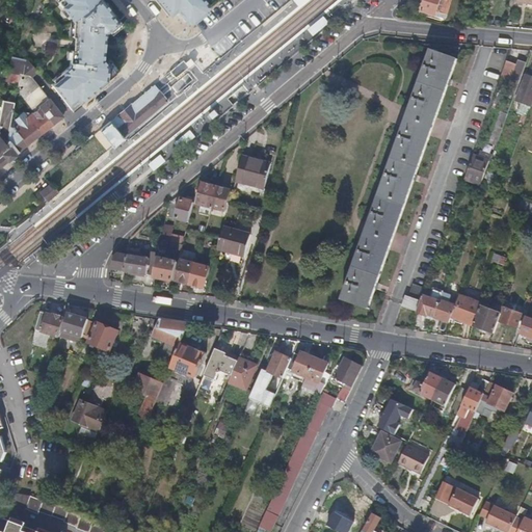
[(109,30),(110,31),(121,23),(102,0),(60,0),(58,2),(75,21),(73,36),(78,36),(77,51),(72,50),(71,65),(61,74),(62,76),(52,84),(72,109),(110,77),(116,73),(107,62),(106,63),(103,59),(105,33),(109,30)]
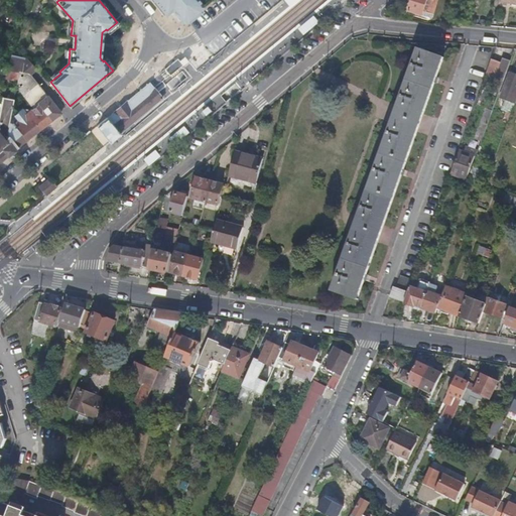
[(153,0),(165,14),(171,9),(180,20),(187,21),(201,10),(201,3),(198,0),(153,0)]
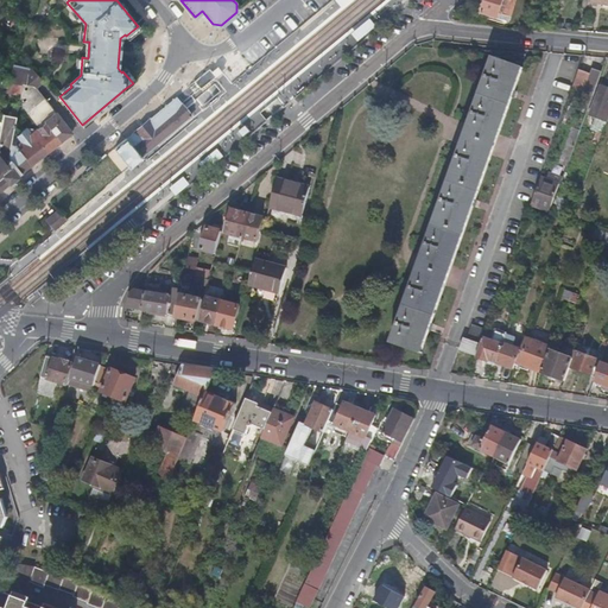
[(486,0),(482,13),(498,18),(500,13),(511,17),(515,0),(486,0)]
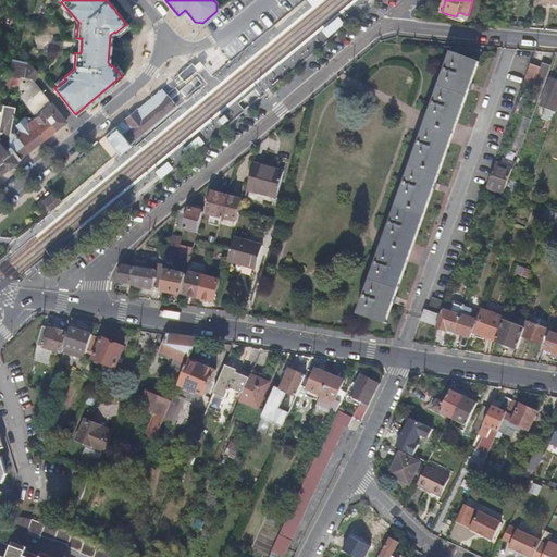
[(44,21),(47,5),(39,4),(37,20),(44,21)]
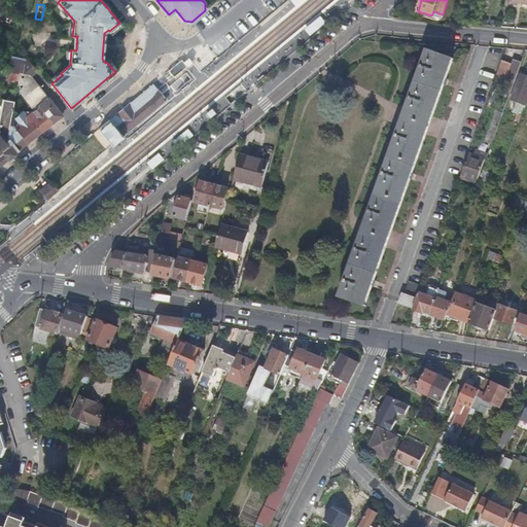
[(119,23),(109,31),(111,34),(121,25),(119,23)]
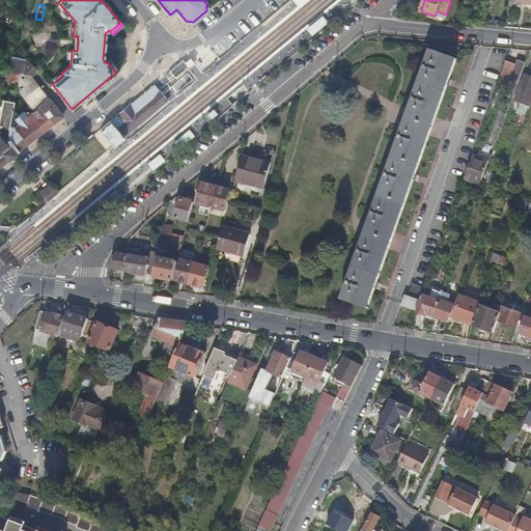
[(370,223),(343,299),(368,308),(399,223),(455,58),(430,50),(370,223)]
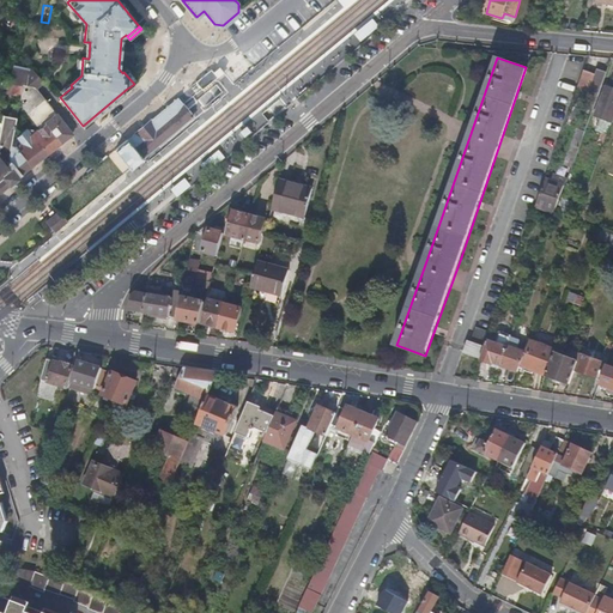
[(228,71),(236,80),(249,68),(241,59),(228,71)]
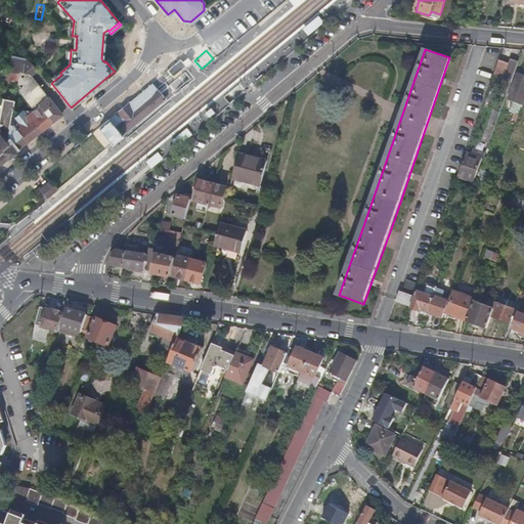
[(7,71),(18,73),(32,75),(37,71),(28,59),(10,56),(7,71)]
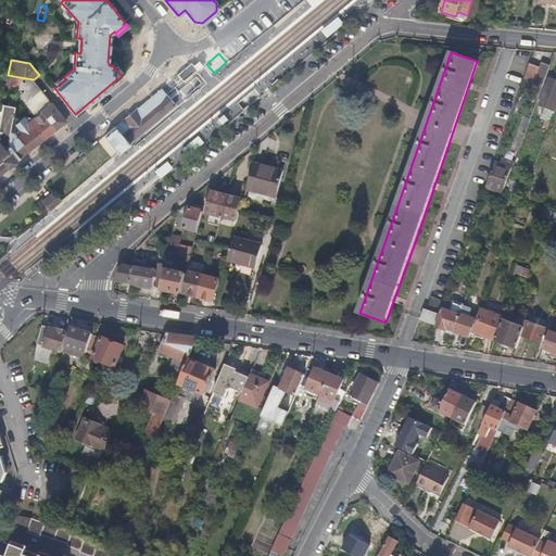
[(178,77),(182,83),(193,73),(197,72),(199,70),(201,67),(203,66),(199,61),(193,64),(189,67),(178,77)]
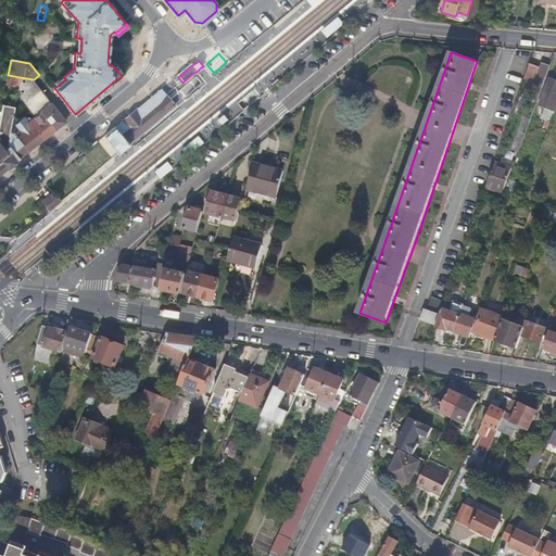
[(115,62),(112,65),(122,76),(124,73),(115,62)]
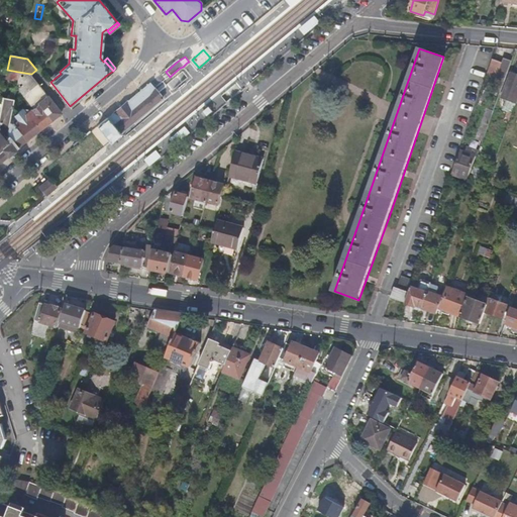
[(507,75),(512,60),(505,58),(503,62),(492,59),(487,74),(505,81),(507,75)]
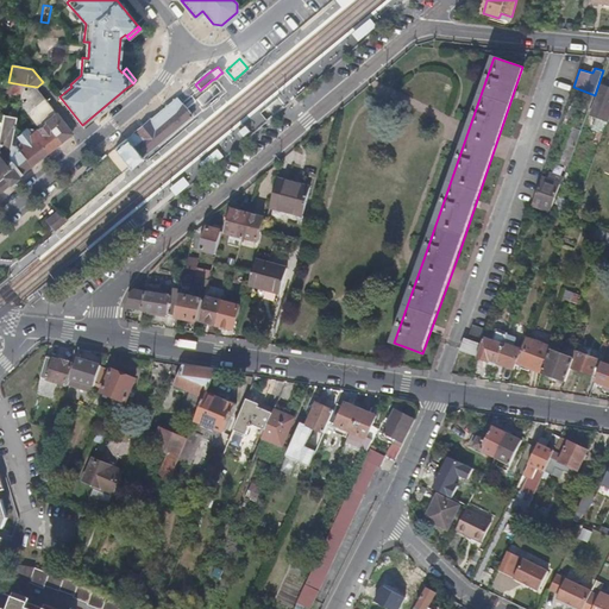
[(8,82),(6,82),(6,89),(5,94),(20,96),(22,85),(8,82)]
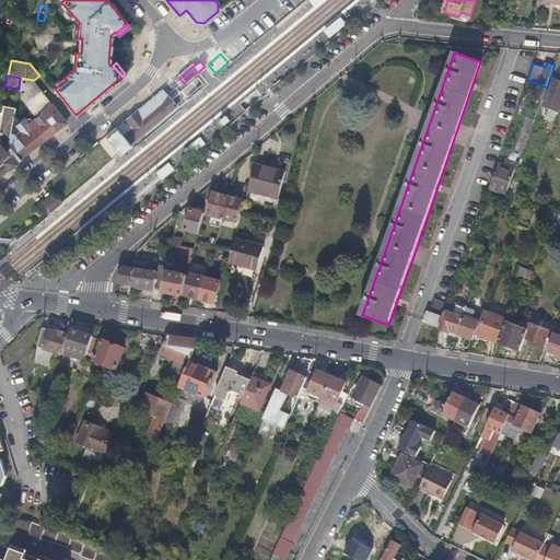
[(19,89),(16,95),(28,96),(39,88),(34,80),(20,78),(19,89)]
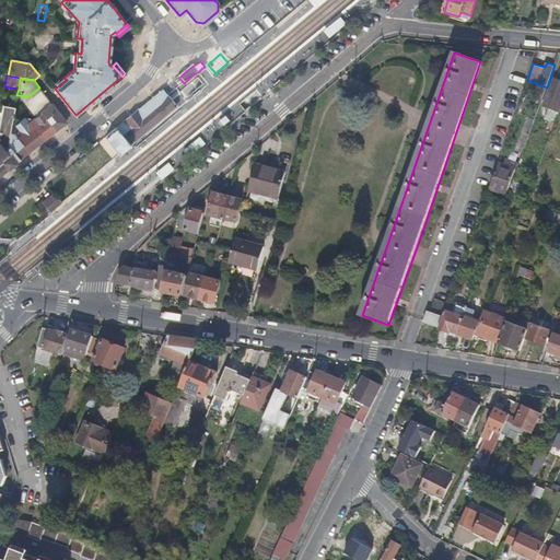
[(559,112),(559,80),(556,79),(545,106),(551,108),(548,119),(550,120),(556,123),(559,112)]
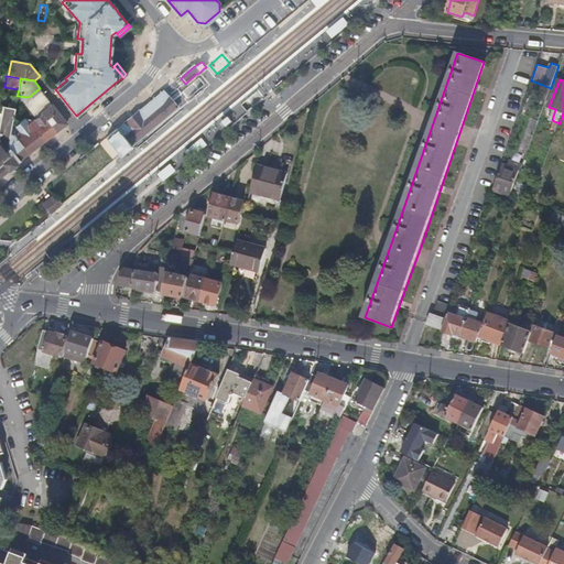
[(42,91),(32,99),(45,117),(56,108),(42,91)]
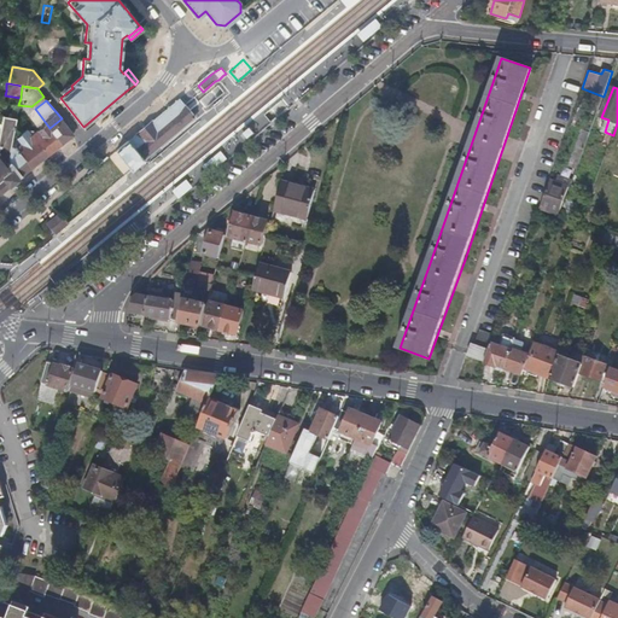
[(169,139),(194,118),(188,110),(180,100),(155,121),(153,120),(145,127),(136,134),(129,141),(128,140),(116,150),(133,169),(144,161),(152,153),(161,146),(169,139)]
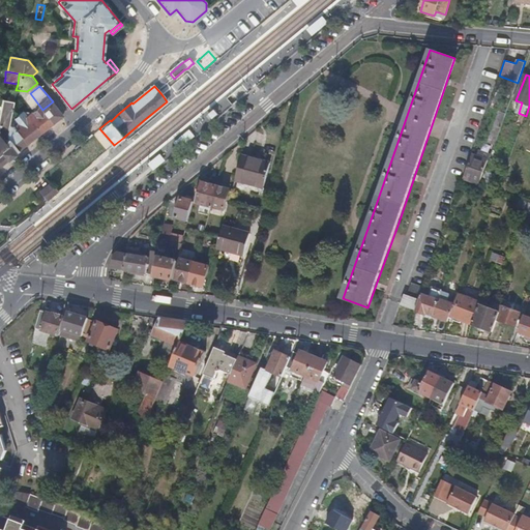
[(8,137),(19,151),(54,123),(63,116),(53,101),(42,110),(30,93),(27,96),(37,109),(35,111),(32,107),(20,117),(23,121),(9,130),(8,137)]
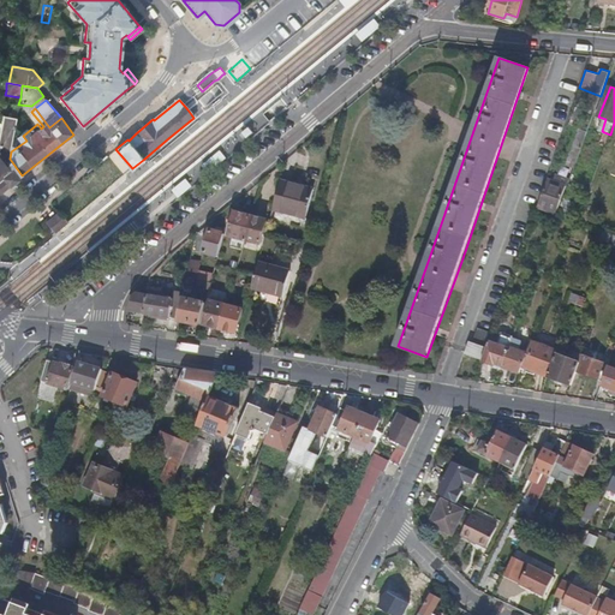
[(11,183),(22,175),(10,159),(11,151),(17,118),(3,115),(1,123),(0,123),(0,190),(1,191),(11,183)]
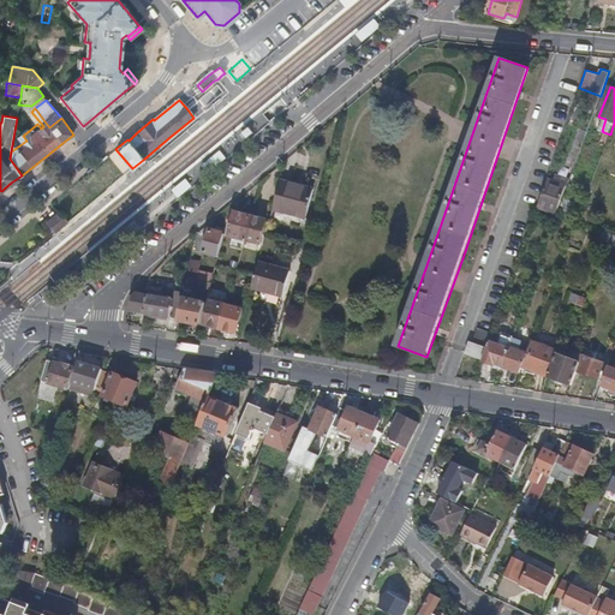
[(249,139),(255,135),(252,131),(250,129),(245,133),(248,136),(249,139)]
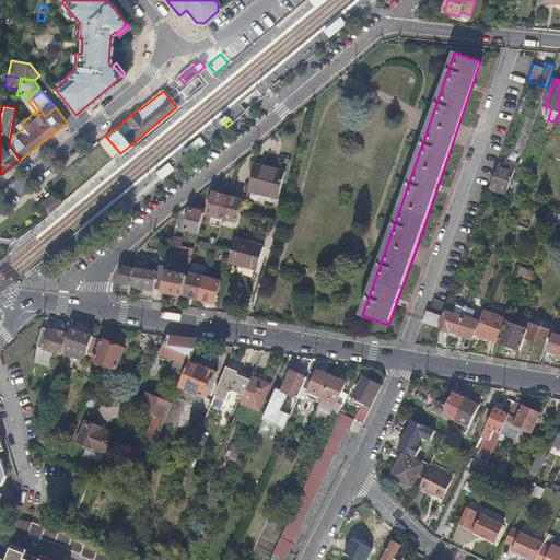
[(515,150),(523,152),(535,119),(527,117),(515,150)]
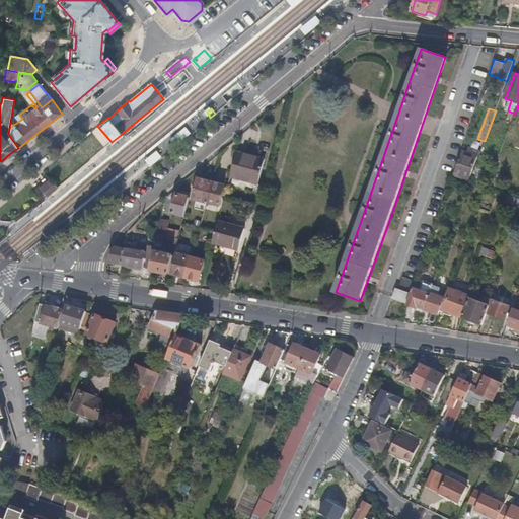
[(512,124),(515,114),(510,112),(507,122),(512,124)]
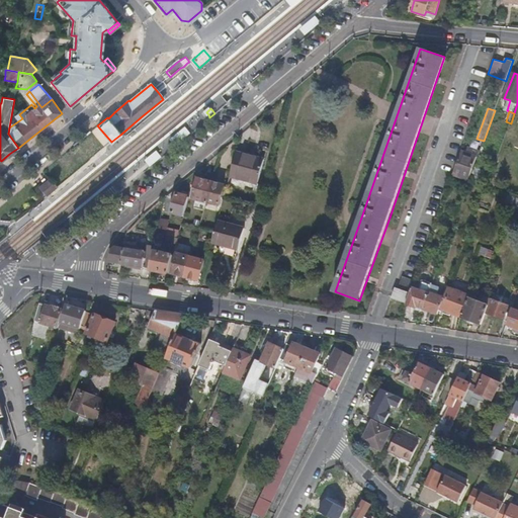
[(462,151),(454,174),(467,179),(479,150),(467,146),(465,152),(462,151)]
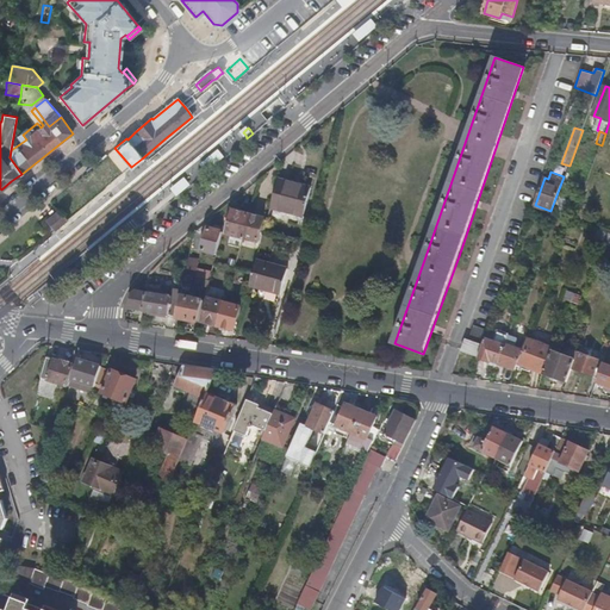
[(312,186),(279,176),(272,206),(304,216),(312,186)]
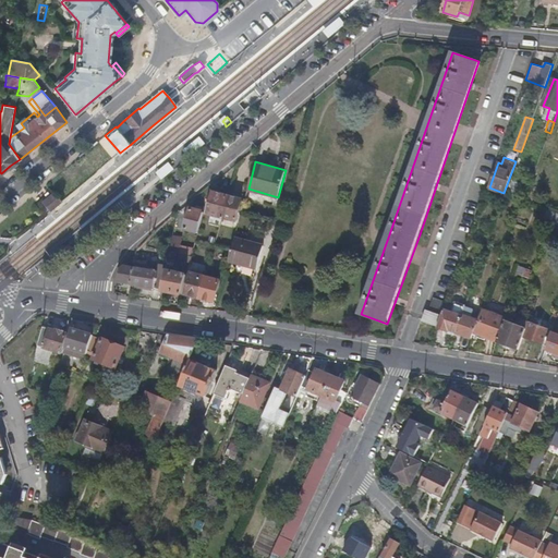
[(64,174),(75,183),(82,176),(72,167),(64,174)]
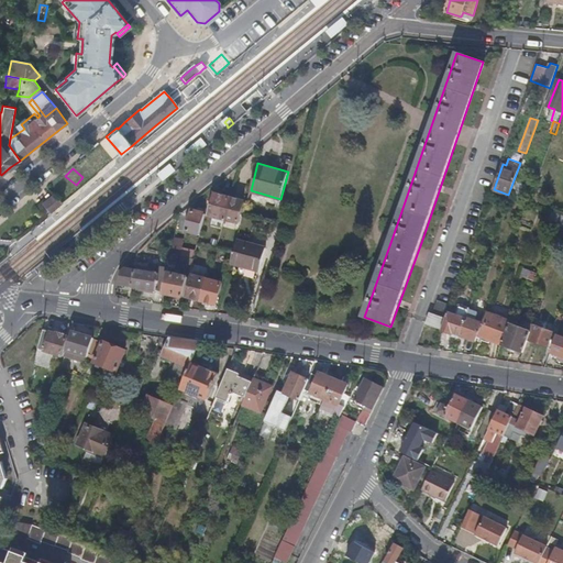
[(223,222),(230,198),(214,194),(209,214),(221,218),(220,222),(223,222)]
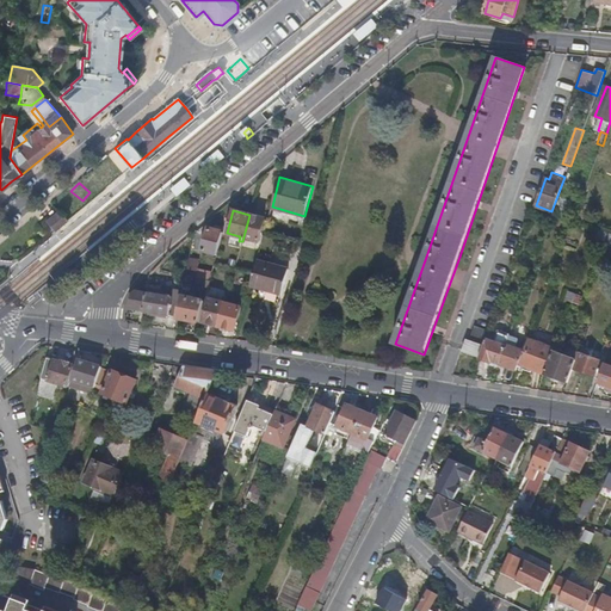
[(53,232),(66,221),(61,215),(48,226),(53,232)]
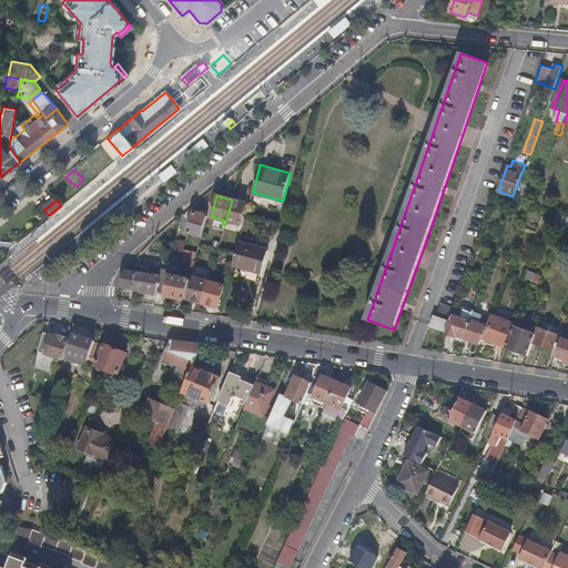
[(246,203),(232,200),(225,224),(229,225),(230,221),(241,224),(246,203)]
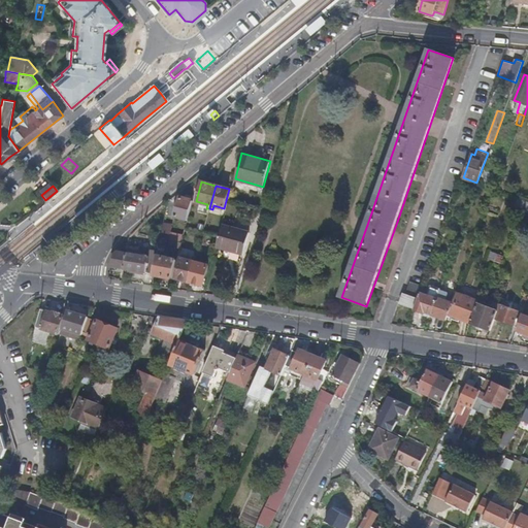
[(188,219),(193,200),(179,197),(175,217),(188,219)]
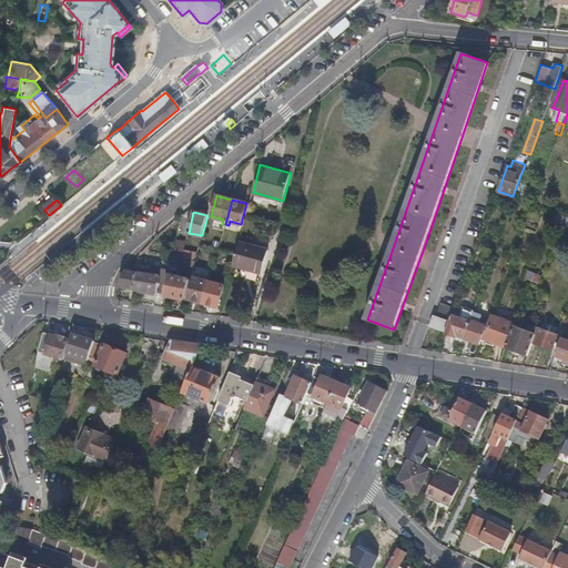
[(236,254),(234,264),(263,273),(269,250),(240,242),(236,254)]
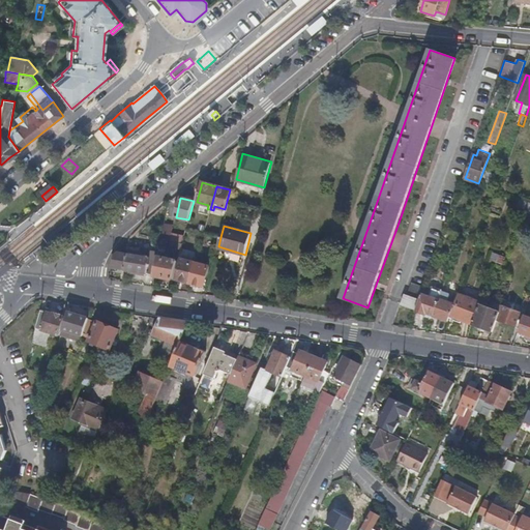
[(173,229),(165,227),(163,239),(167,240),(171,240),(173,229)]
